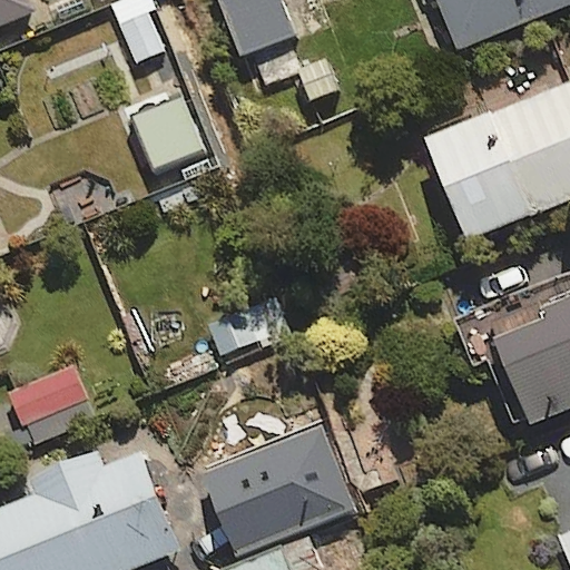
[(0,0),(0,22),(33,9),(29,0),(0,0)]
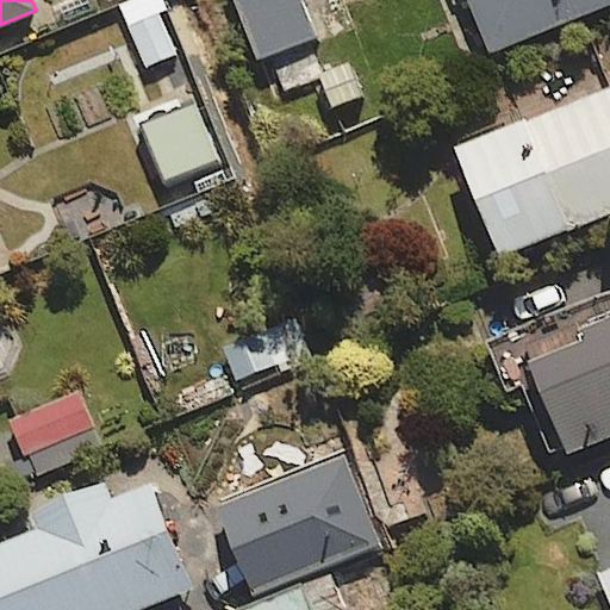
[(165,0),(130,0),(118,5),(145,68),(178,55),(160,14),(169,10),(165,0)]
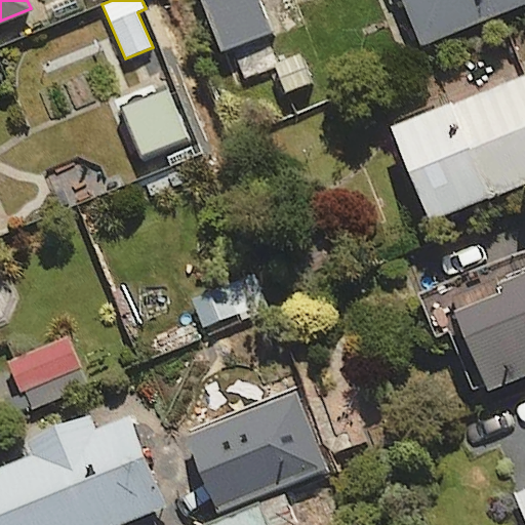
[(241,80),(278,65),(266,35),(271,33),(256,0),(202,0),(224,52),(229,50),(241,80)]
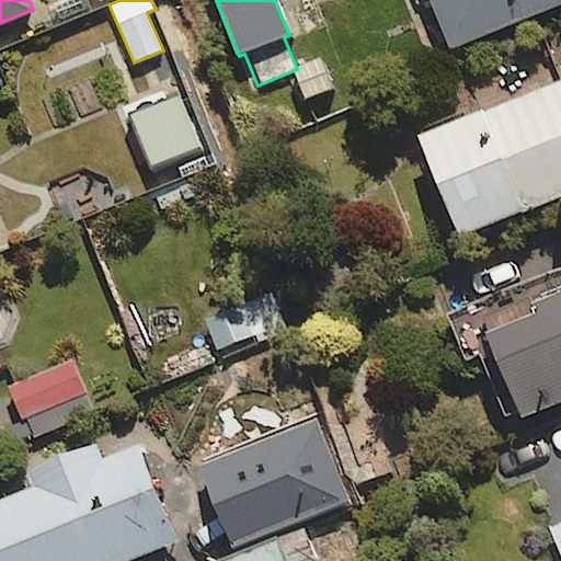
[(560,6),(560,0),(433,0),(453,49),(560,6)]
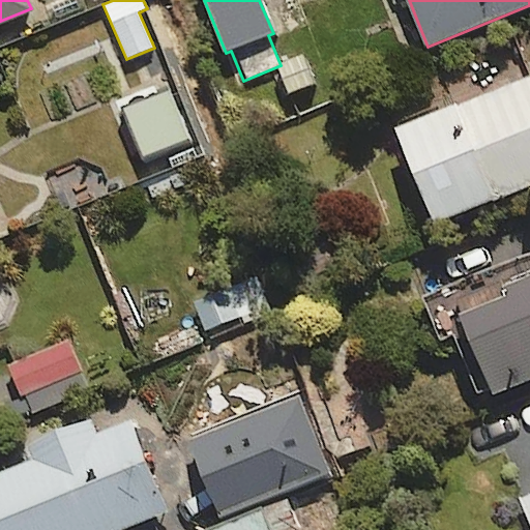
[(529,184),(529,76),(398,128),(435,223),(529,184)]
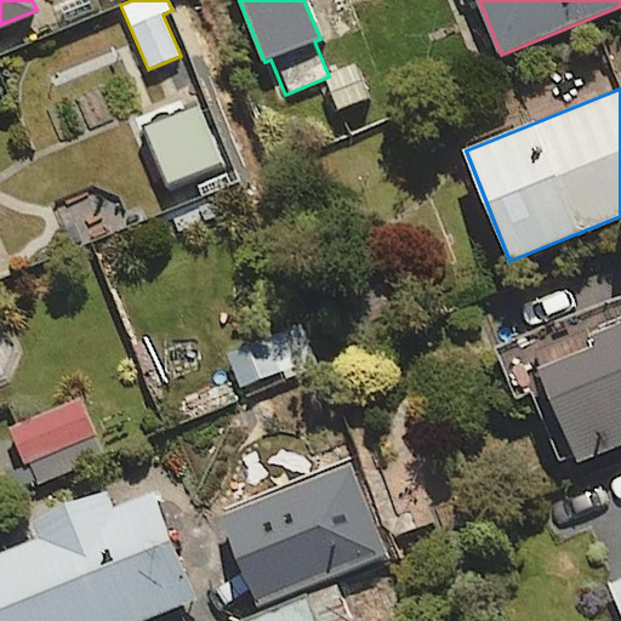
[(144,129),(166,186),(222,165),(200,108),(144,129)]
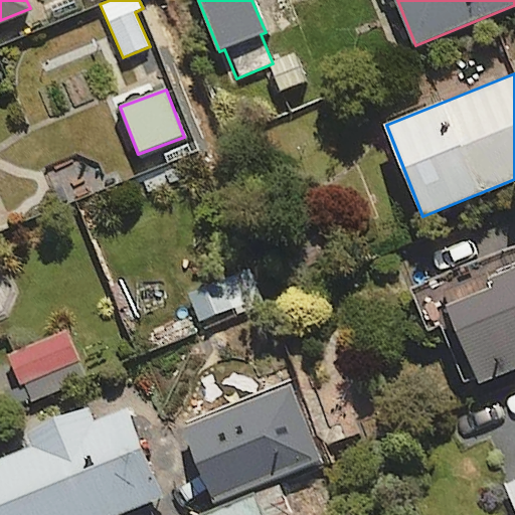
[(514,369),(514,267),(487,279),(490,287),(446,305),(478,384),(514,369)]
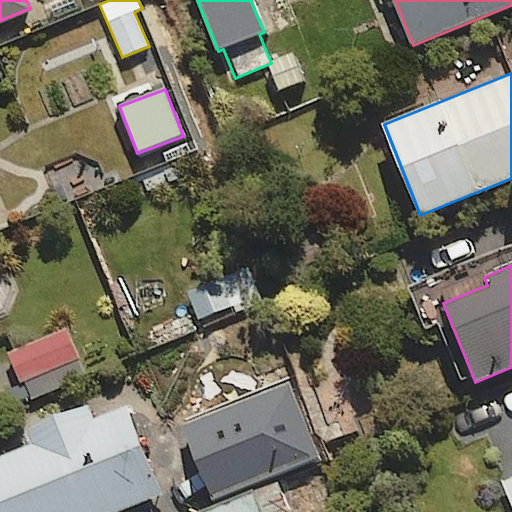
[(220,276),(187,291),(200,321),(233,306),(220,276)]
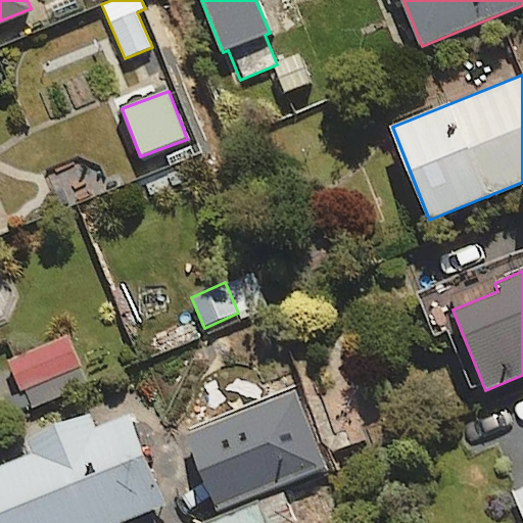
[(86,382),(64,335),(8,360),(30,407),(86,382)]
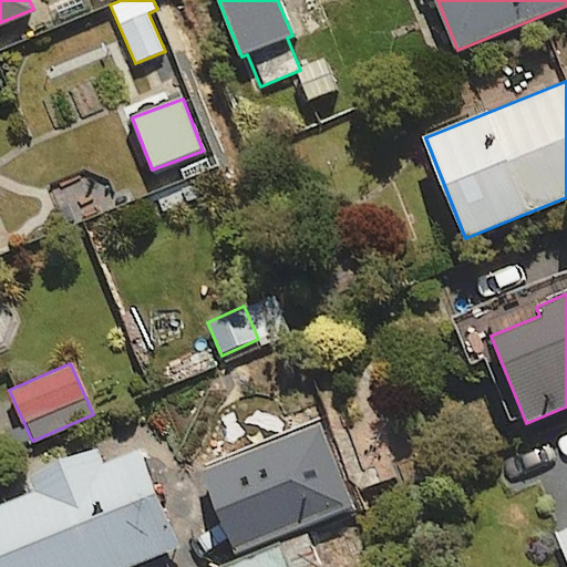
[(0,566),(130,566),(177,548),(137,450),(102,464),(95,449),(28,475),(34,493),(0,506),(0,566)]
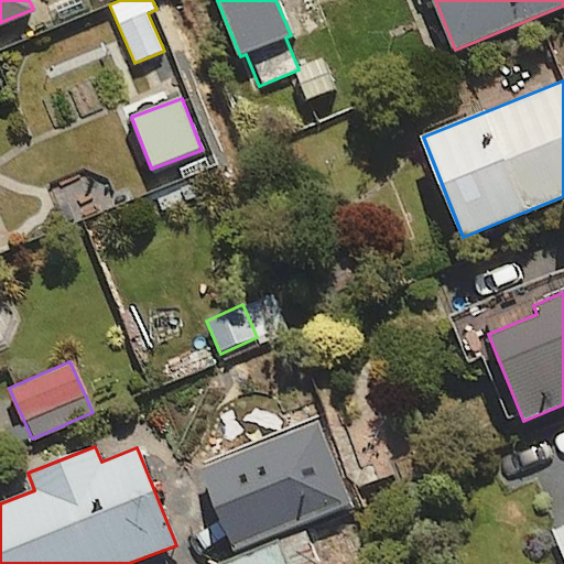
[(563,528),(553,533),(563,561),(563,528)]
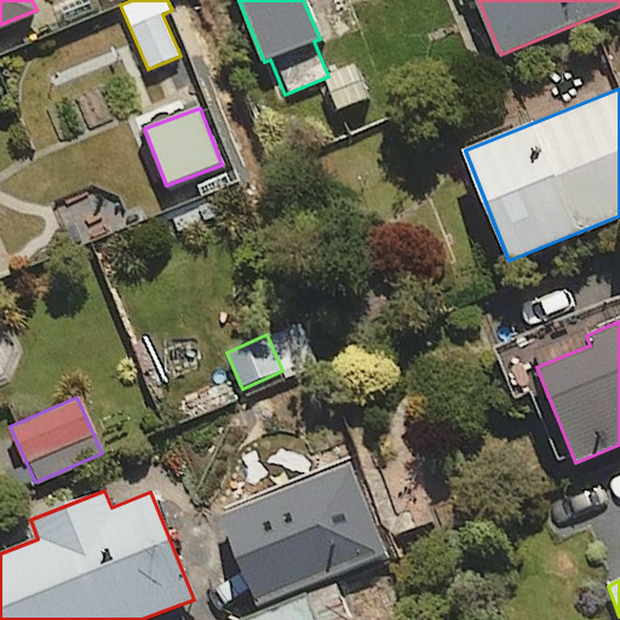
[(346,619),(333,586),(252,619),(346,619)]
